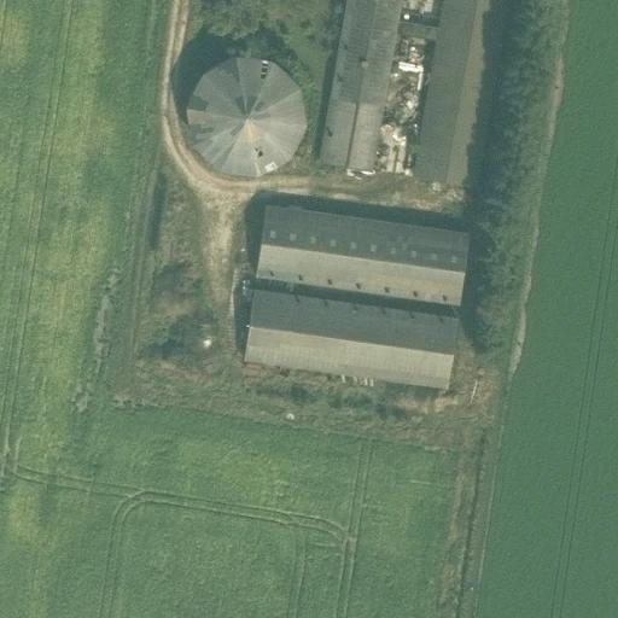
[(344,0),(318,163),(372,172),(395,34),(397,21),(401,0),(344,0)]
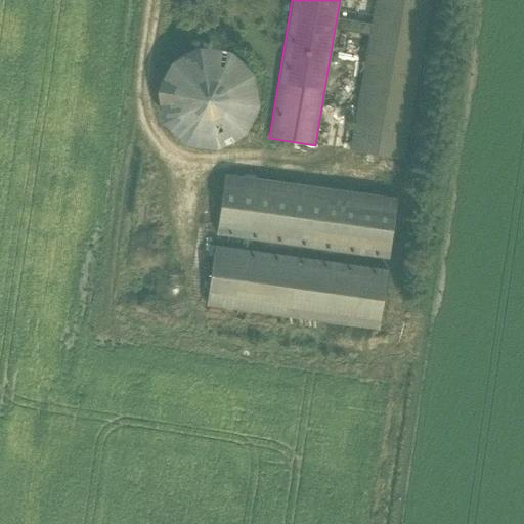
[(375,0),(370,24),(338,17),(337,17),(335,29),(368,34),(348,149),(403,160),(430,0),(375,0)]
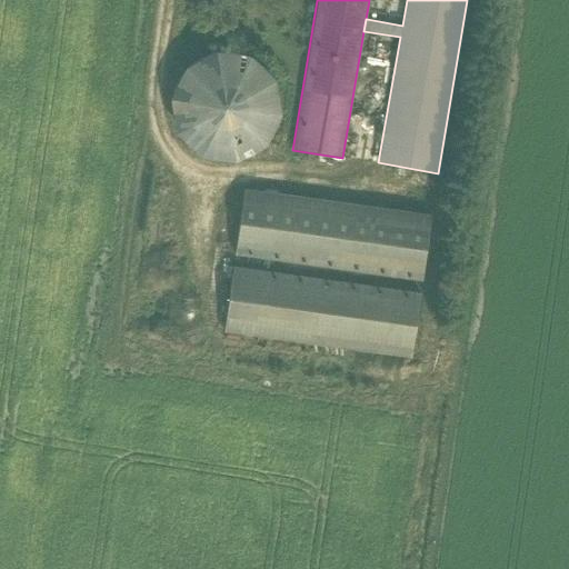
[(285,128),(242,41),(161,80),(202,167),(285,128)]
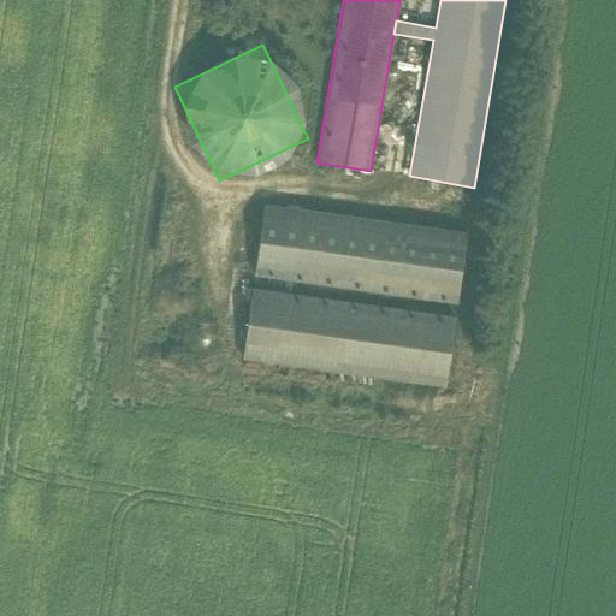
[(254,276),(457,304),(467,234),(265,206),(254,276)]
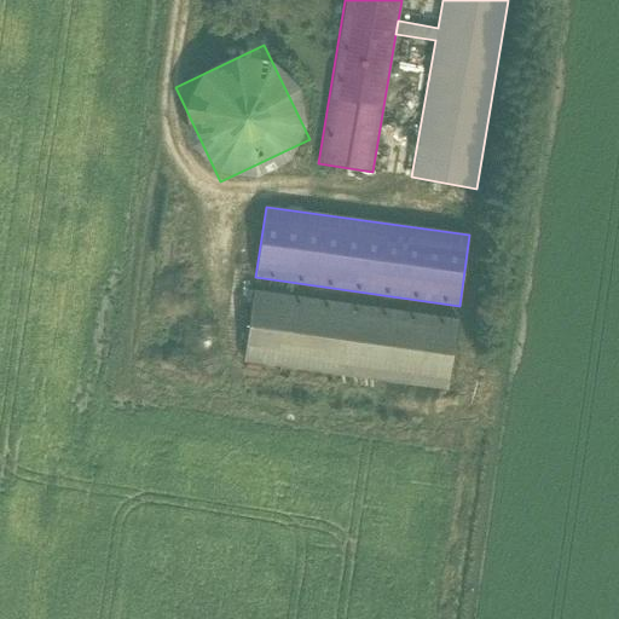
[(244,360),(447,391),(457,318),(254,289),(244,360)]
